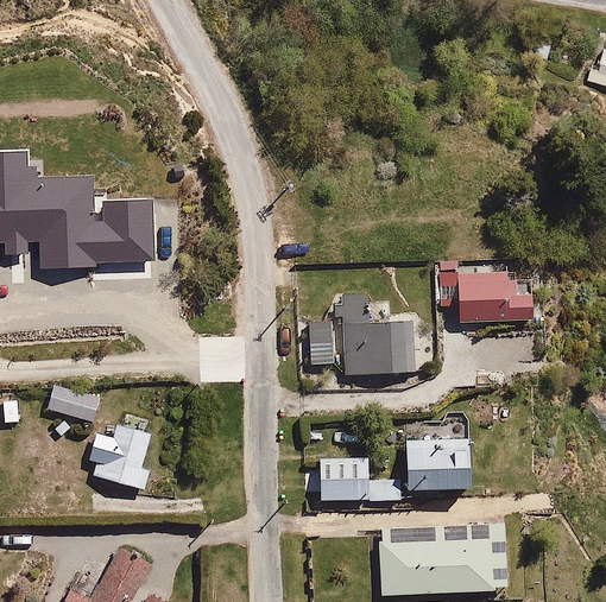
[(605,36),(598,32),(585,68),(605,76),(605,36)]
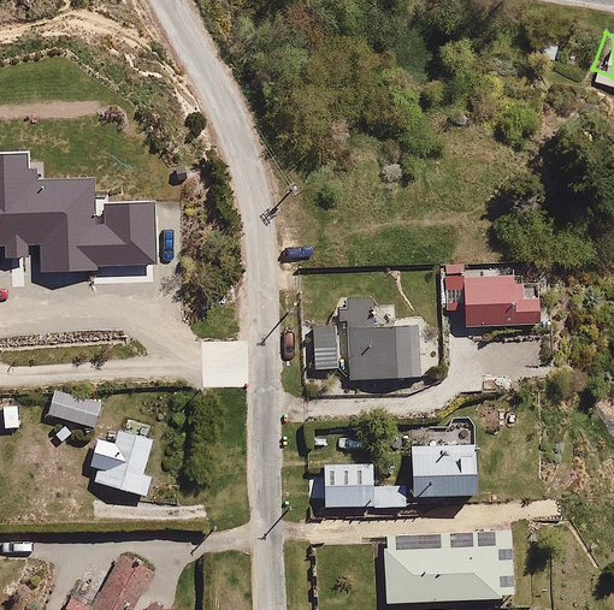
[(483,332),(562,331),(561,278),(518,279),(517,272),(465,273),(466,320),(482,320),(483,332)]
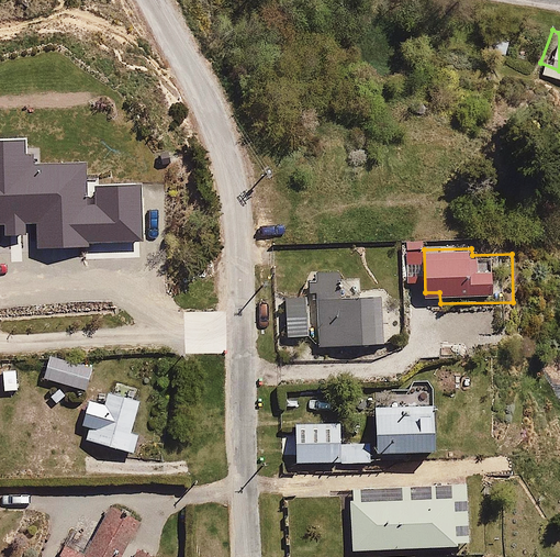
[(317,336),(317,347),(383,346),(382,292),(359,292),(359,276),(343,276),(343,269),(314,269),(314,280),(308,280),(308,293),(280,294),(281,337),(317,336)]
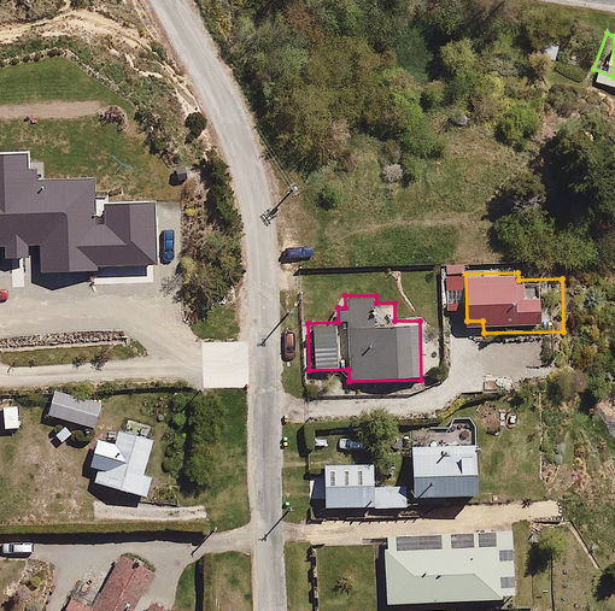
[(105,403),(53,385),(45,410),(95,429),(105,403)]
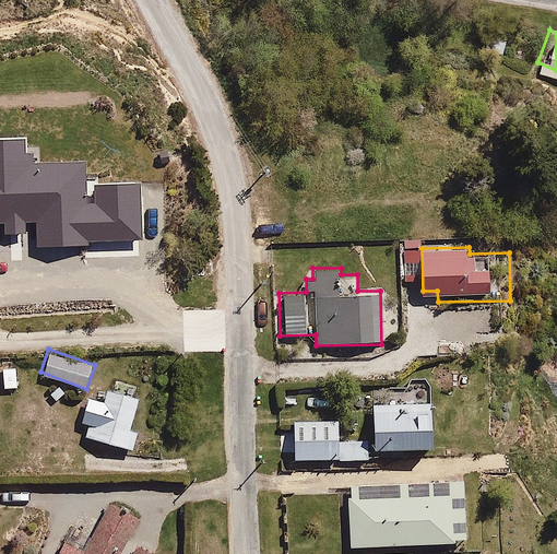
[(135,392),(138,382),(113,375),(109,385),(106,384),(96,419),(87,416),(81,435),(132,450),(138,431),(130,428),(141,395),(135,392)]
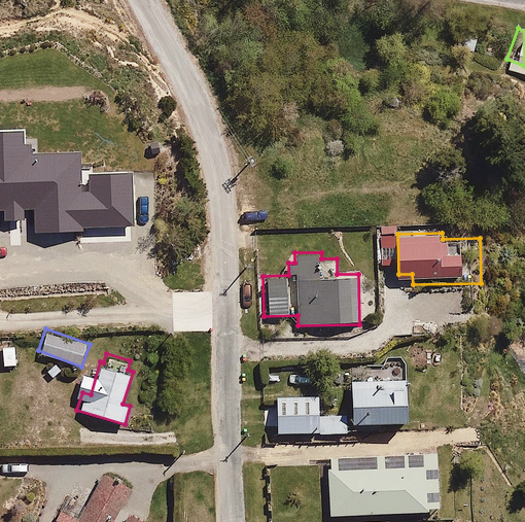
[(407,381),(349,383),(351,429),(409,427),(407,381)]
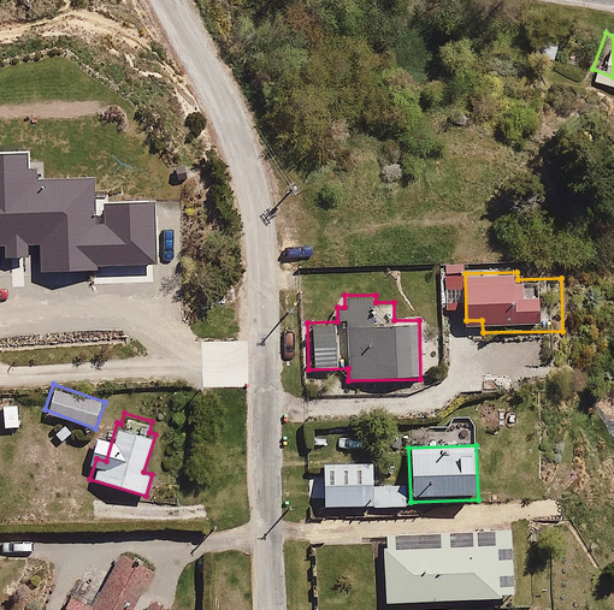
[(324,459),(325,508),(407,505),(406,483),(376,484),(375,457),(324,459)]
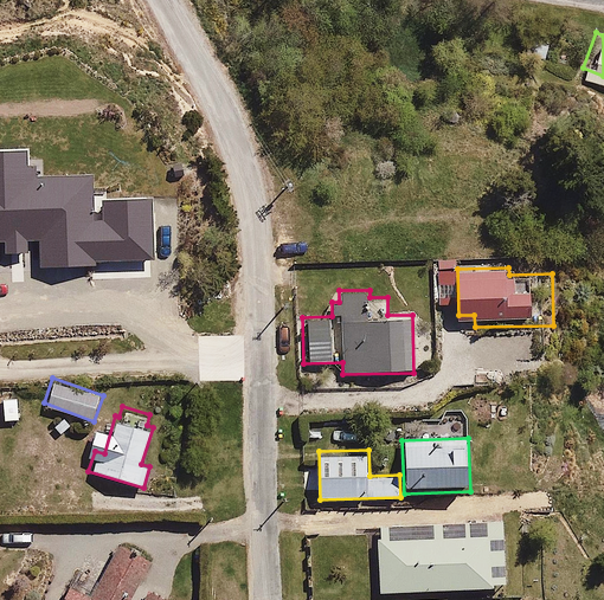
[(377,593),(492,589),(490,536),(376,540),(377,593)]
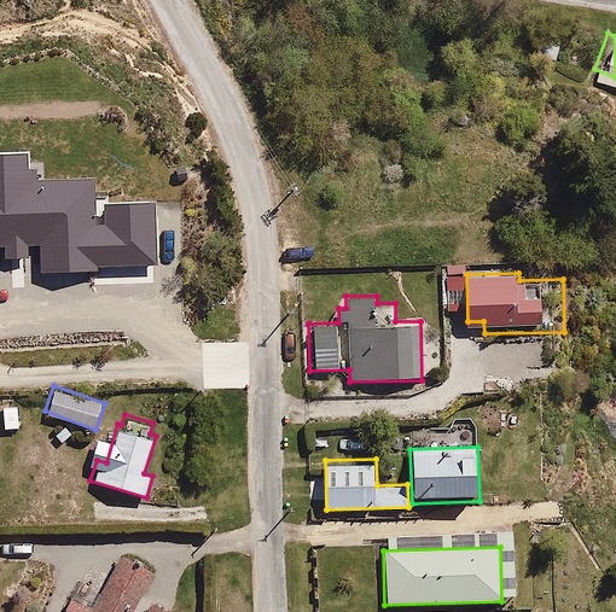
[(59,611),(175,611),(180,606),(149,589),(137,611),(128,611),(154,566),(120,548),(89,604),(71,593),(59,611)]
